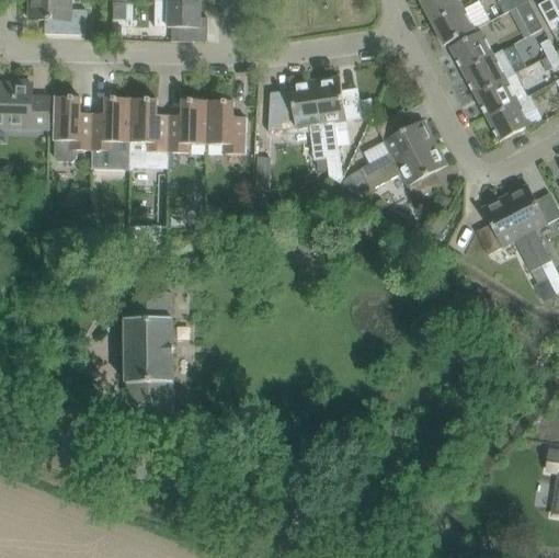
[(27,0),(27,18),(54,18),(54,31),(43,31),(43,32),(84,33),(84,9),(80,8),(70,8),(70,0),(27,0)]
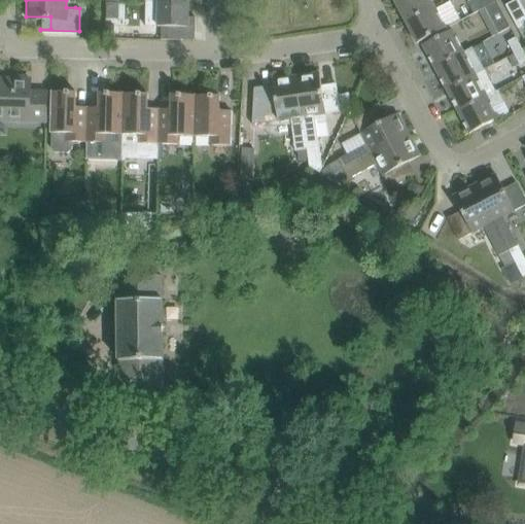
[(144,0),(144,24),(160,25),(160,37),(168,37),(169,25),(194,26),(194,14),(186,14),(187,1),(144,0)]
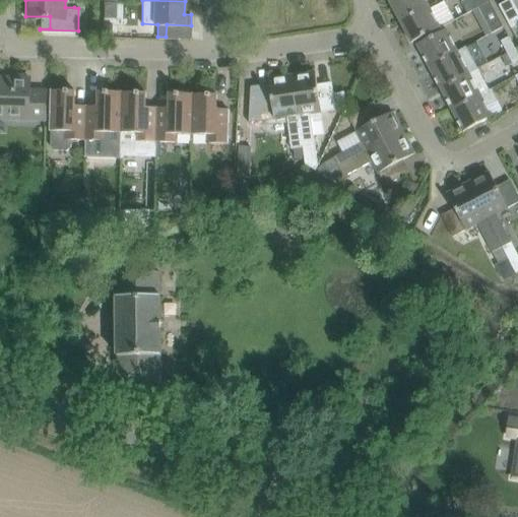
[(388,0),(398,19),(427,4),(425,0),(388,0)]
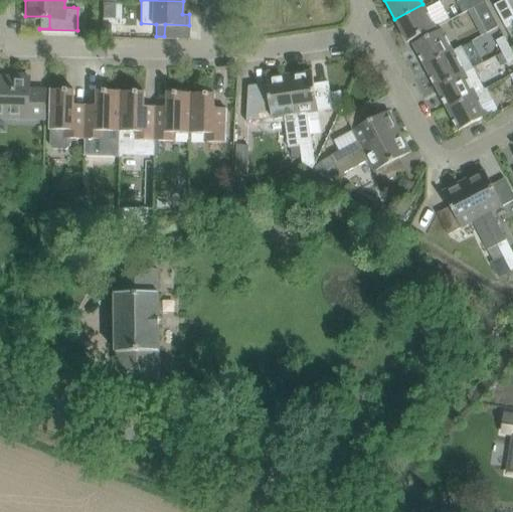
[(422,4),(394,19),(406,40),(448,18),(439,0),(436,0),(423,7),(422,4)]
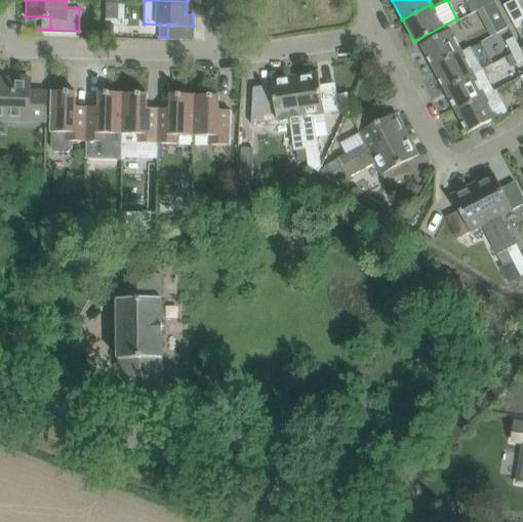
[(464,0),(470,11),(481,6),(491,0),(464,0)]
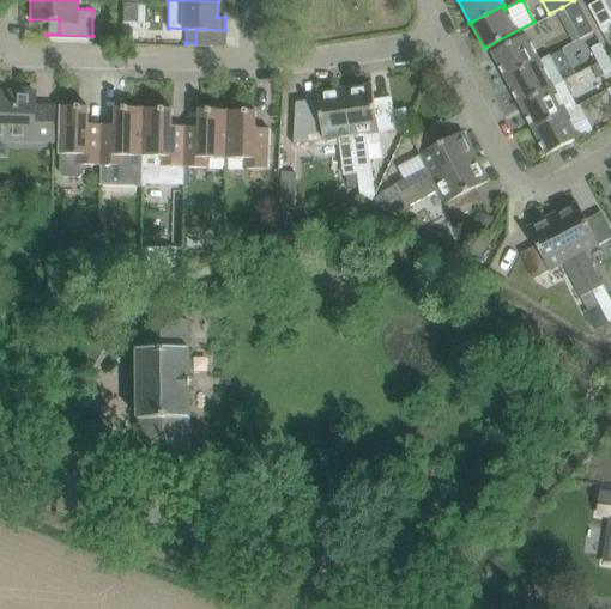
[(574,0),(562,7),(578,37),(592,29),(578,0),(574,0)]
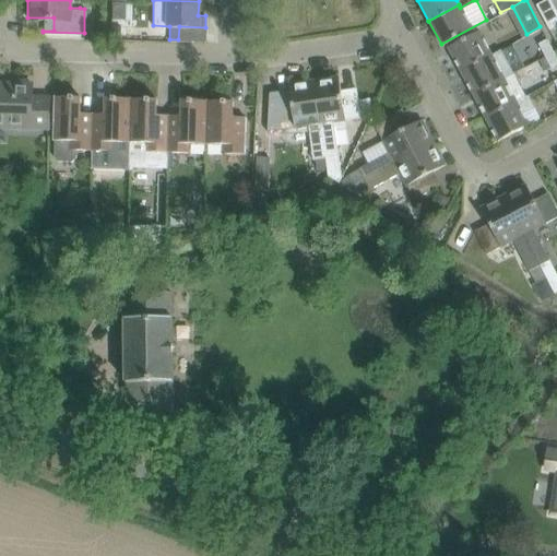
[(549,11),(541,15),(548,28),(556,24),(549,11)]
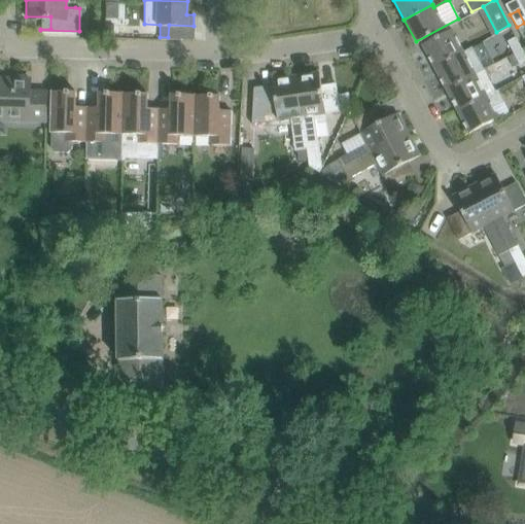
[(85,21),(85,30),(97,31),(97,30),(97,21),(85,21)]
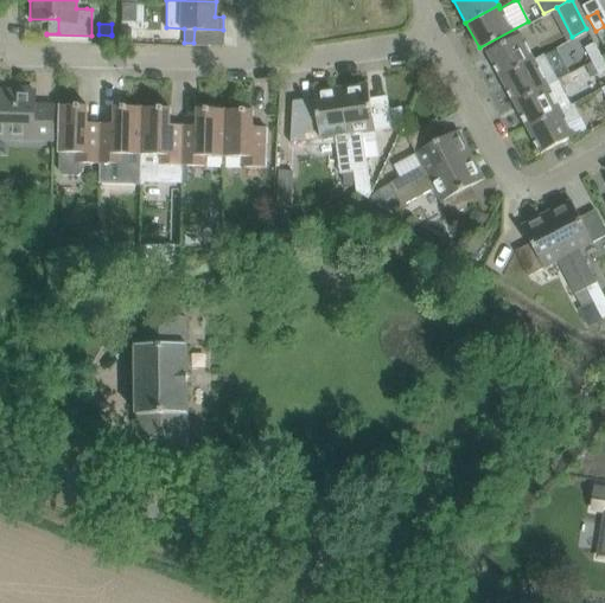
[(518,32),(485,50),(498,75),(532,57),(518,32)]
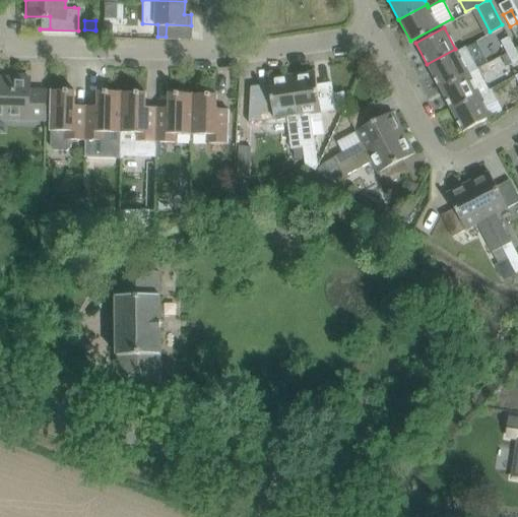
[(499,38),(506,50),(514,46),(507,34),(499,38)]
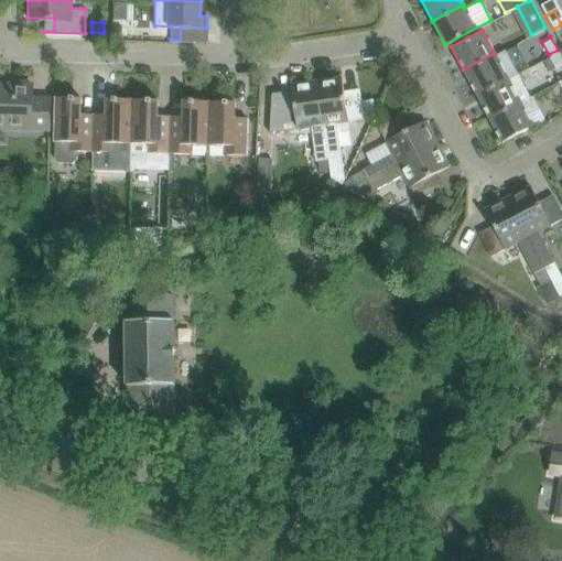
[(494,53),(463,69),(476,94),(517,72),(504,49),(494,53)]
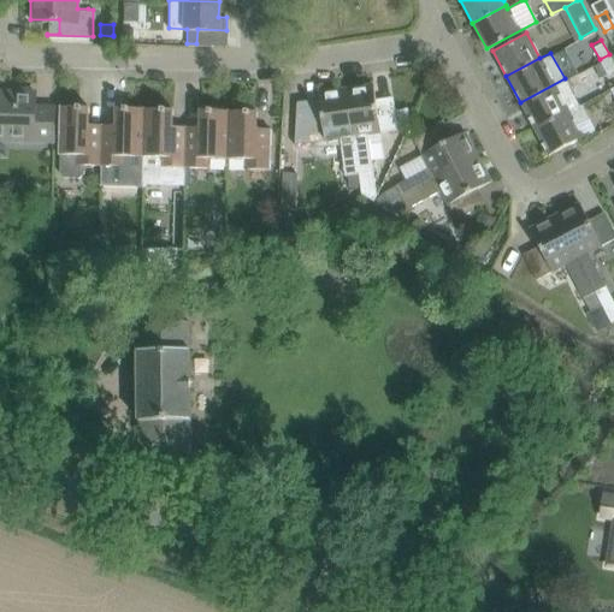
[(613,64),(609,54),(600,59),(606,71),(613,66),(613,64)]
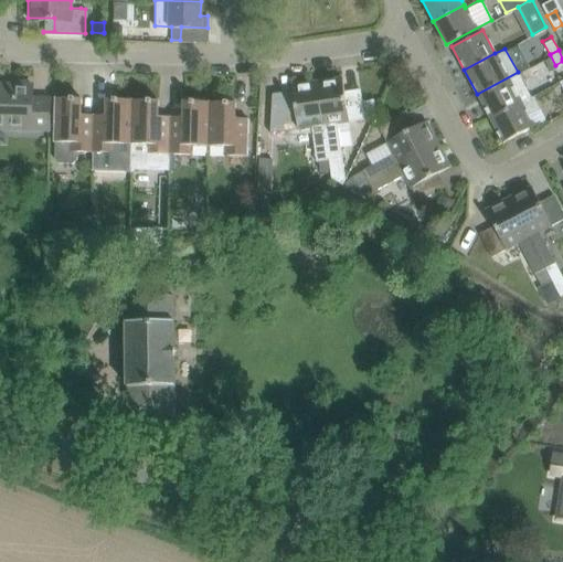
[(518,72),(477,94),(489,117),(532,94),(530,95),(518,72)]
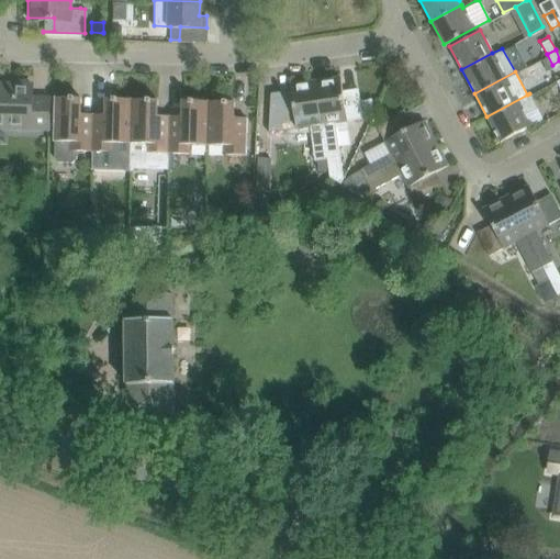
[(334,121),(346,119),(338,75),(313,79),(325,157),(328,175),(339,181),(342,176),(334,121)]
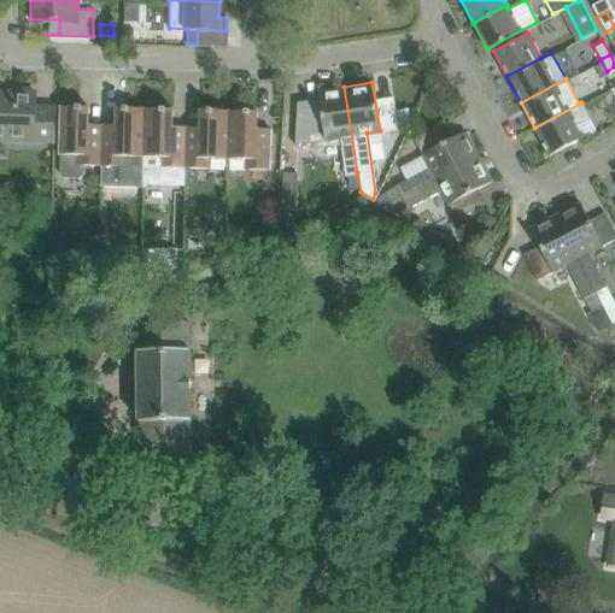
[(357,172),(344,87),(316,90),(323,139),(339,136),(345,175),(347,174),(357,172)]
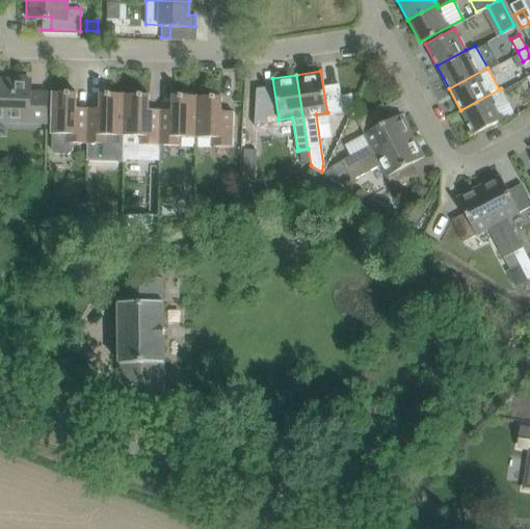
[(0,118),(45,120),(45,90),(29,90),(29,78),(0,77),(0,118)]
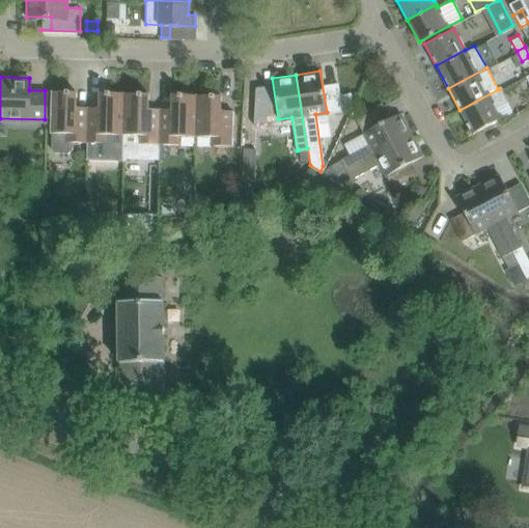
[(500,88),(460,110),(472,133),(501,117),(495,106),(506,100),(500,88)]
